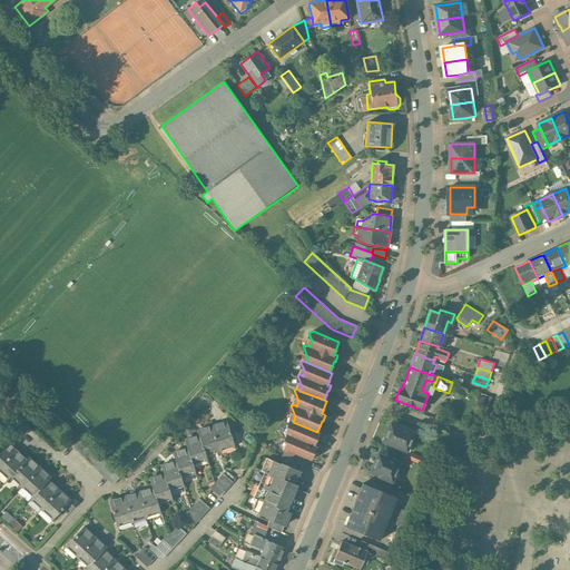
[(31,429),(21,420),(17,425),(25,432),(27,434),(31,429)]
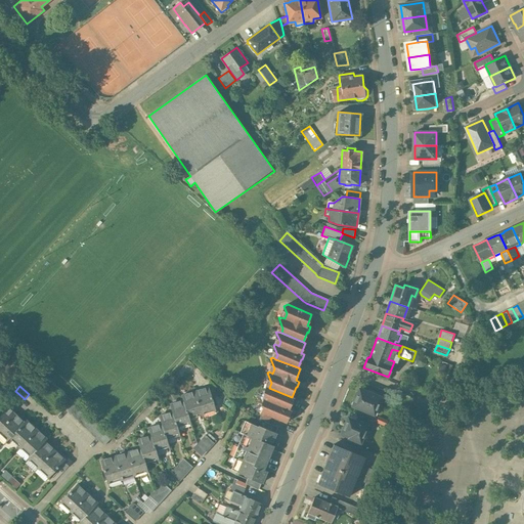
[(292,397),(269,388),(266,386),(264,387),(268,397),(267,400),(263,398),(261,399),(266,409),(264,413),(261,411),(259,412),(261,416),(264,415),(286,423),(290,413),(291,413),(293,408),(290,407),(294,398),(292,397)]
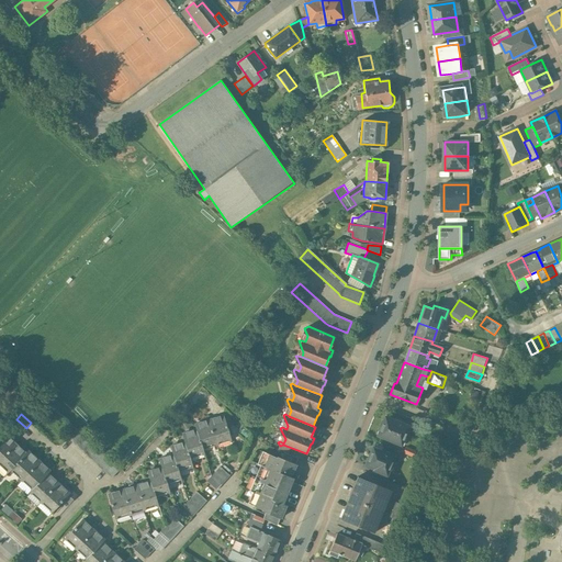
[(223,416),(209,420),(215,441),(229,437),(223,416)]
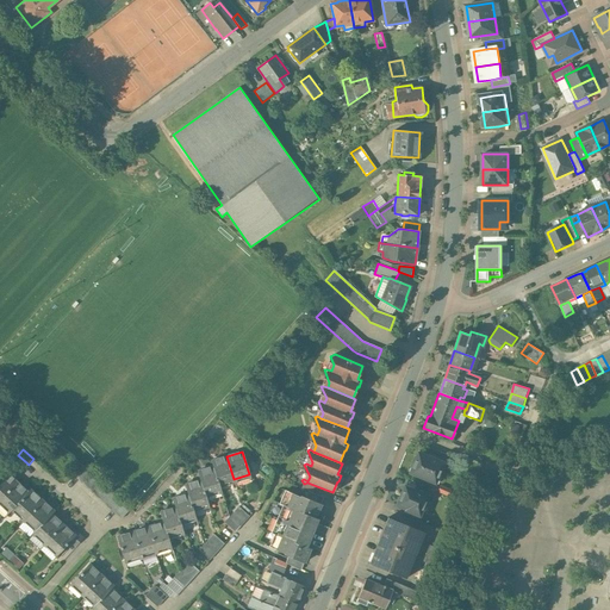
[(442,462),(417,452),(411,466),(411,467),(409,468),(409,470),(409,472),(410,473),(411,473),(411,474),(414,474),(415,474),(436,484),(440,475),(437,474),(442,462)]
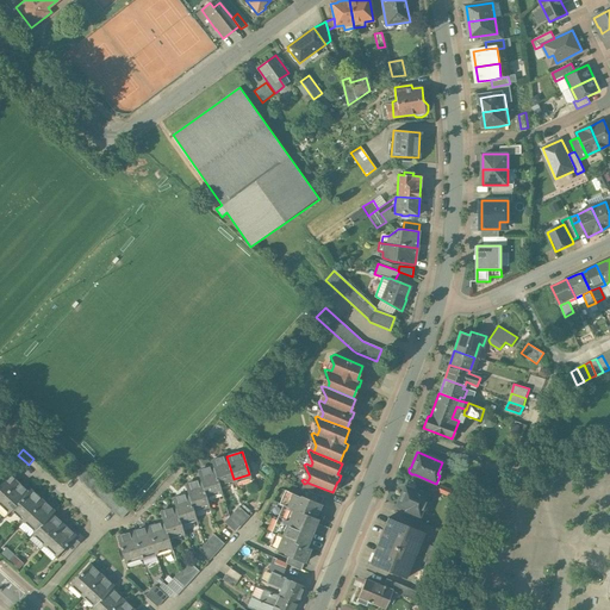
[(16,453),(11,459),(22,468),(26,462),(18,455),(16,453)]
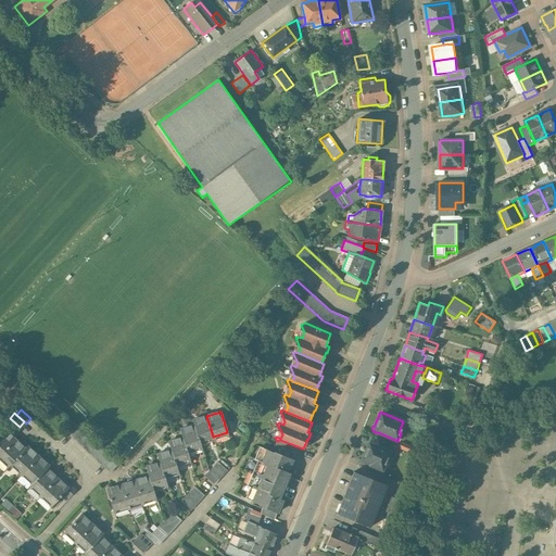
[(206,416),(192,420),(194,425),(200,441),(213,437),(206,416)]
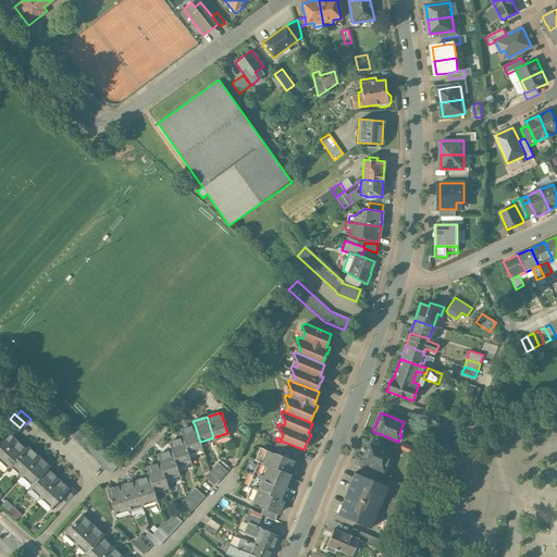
[(76,424),(67,434),(72,438),(81,429),(76,424)]
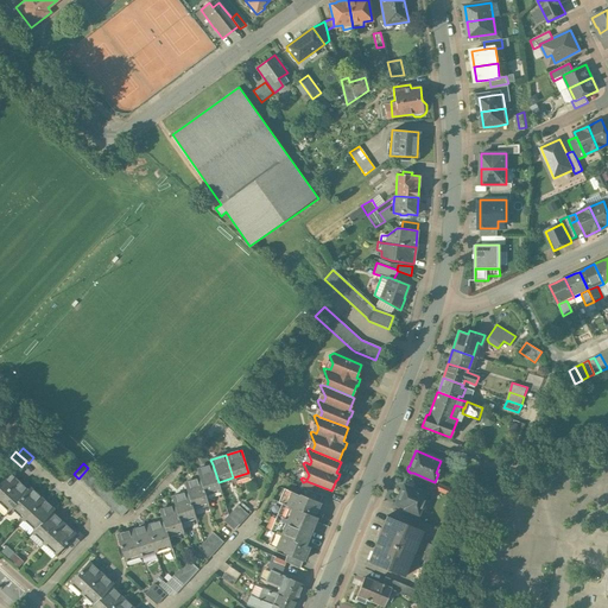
[(213,464),(197,469),(200,477),(204,493),(220,488),(219,482),(213,464)]
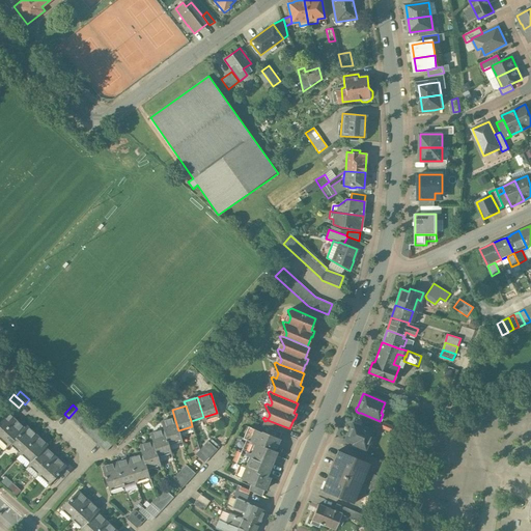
[(3,409),(0,412),(0,434),(14,419),(3,409)]
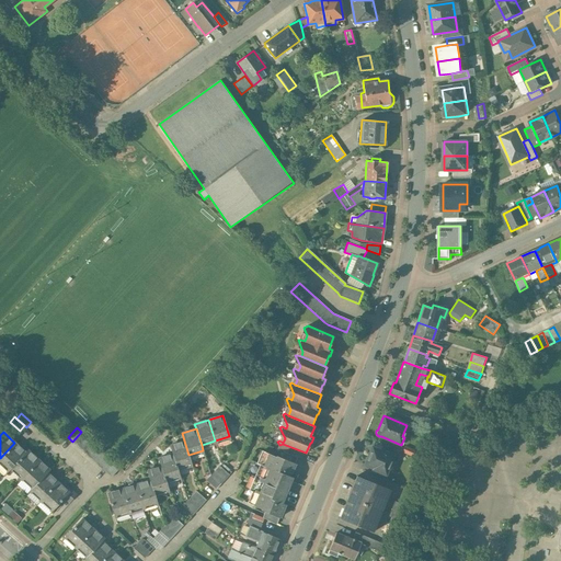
[(81,432),(72,442),(78,446),(87,436),(81,432)]
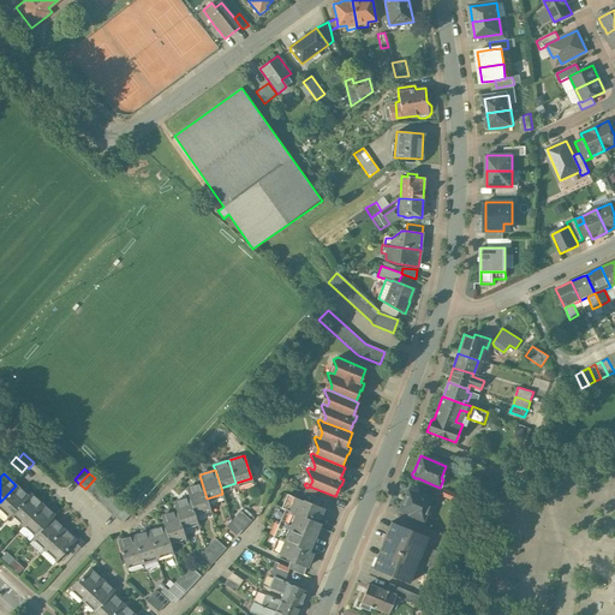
[(95,478),(85,489),(90,494),(100,483),(95,478)]
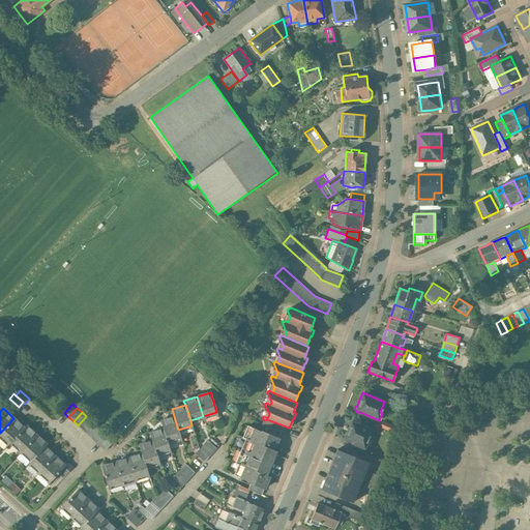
[(91,420),(86,416),(78,425),(83,430),(91,420)]
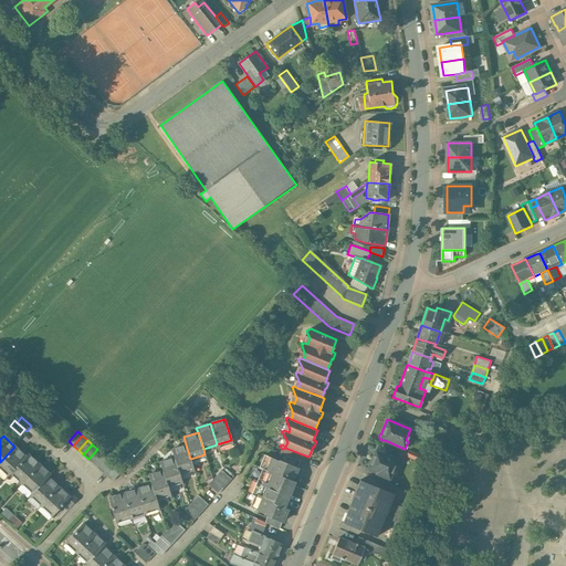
[(186,444),(171,449),(175,458),(179,472),(194,468),(190,459),(186,444)]
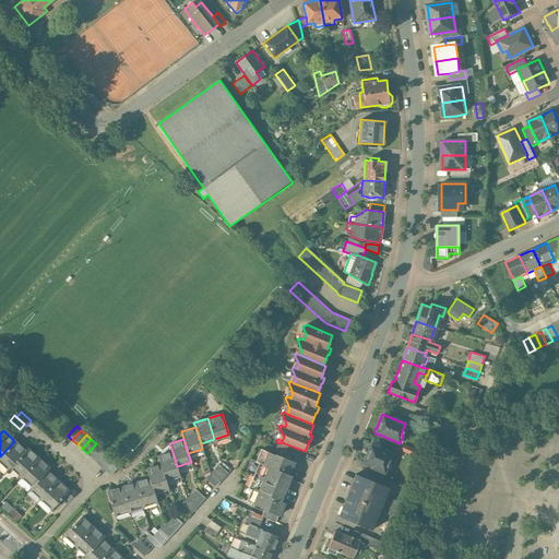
[(14,441),(0,456),(0,459),(10,468),(12,465),(25,451),(14,441)]
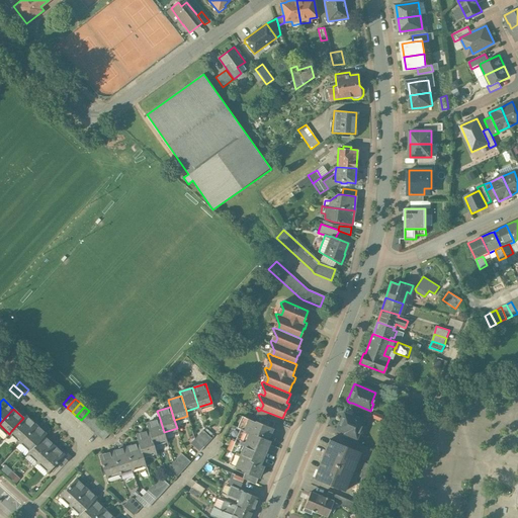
[(89,411),(81,420),(85,424),(93,415),(89,411)]
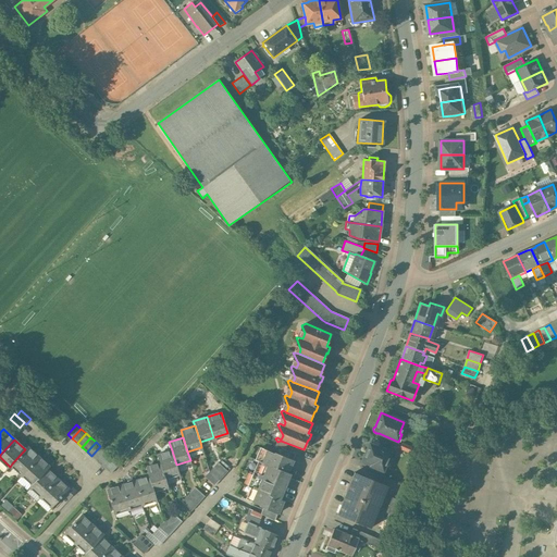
[(390,453),(368,443),(363,456),(362,456),(361,456),(360,457),(360,458),(360,459),(360,460),(360,461),(361,462),(362,462),(363,463),(364,463),(366,462),(370,465),(370,466),(382,471),(384,467),(387,469),(393,458),(388,456),(390,453)]
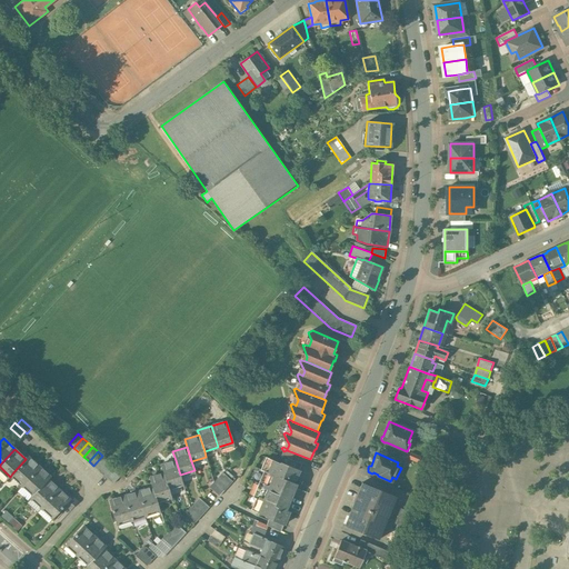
[(102,456),(93,466),(98,470),(107,460),(102,456)]
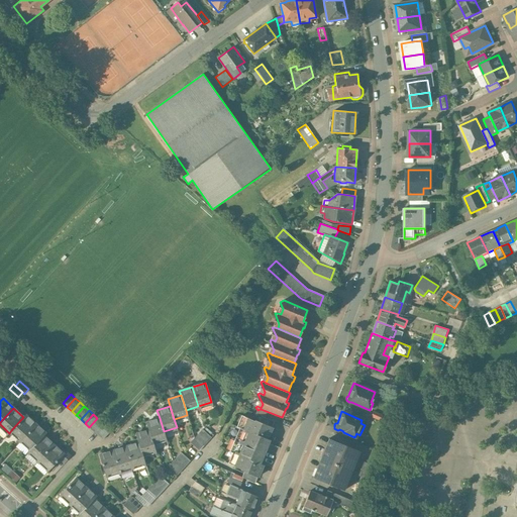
[(35,424),(25,415),(23,417),(11,430),(21,440),(35,424)]
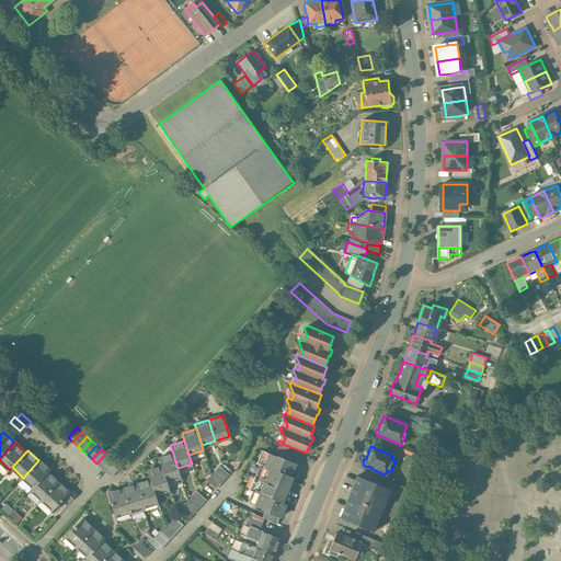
[(295,464),(281,457),(281,458),(262,451),(258,464),(260,465),(255,477),(287,490),(293,478),(292,477),(293,474),(290,474),(295,464)]
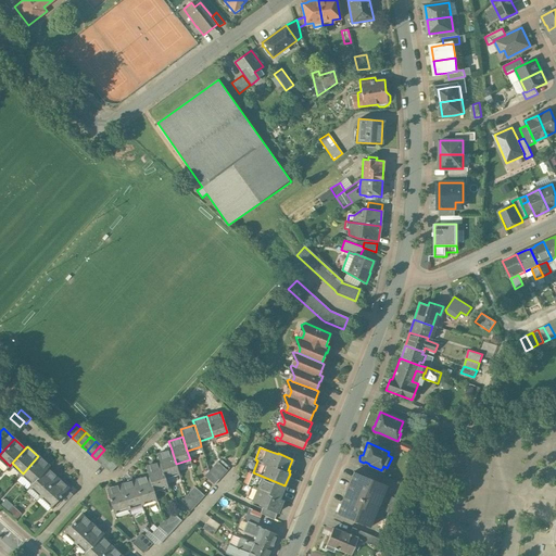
[(294,453),(280,447),(278,453),(292,459),(294,453)]
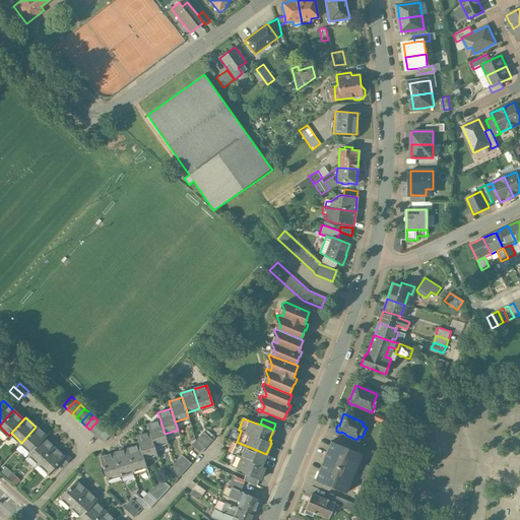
[(98,420),(89,430),(94,434),(103,425),(98,420)]
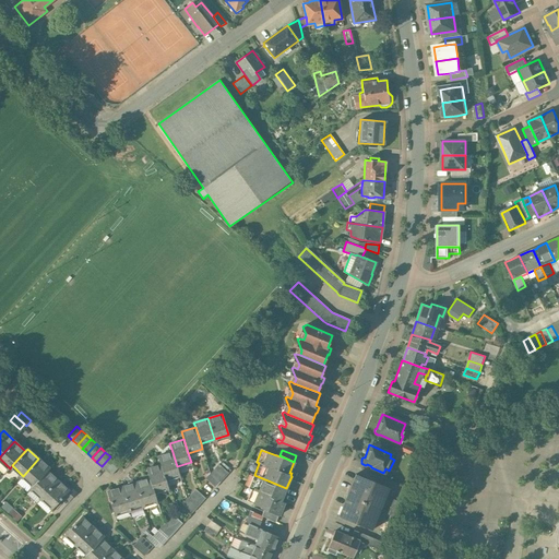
[(173,452),(158,456),(161,464),(165,478),(179,474),(177,466),(173,452)]
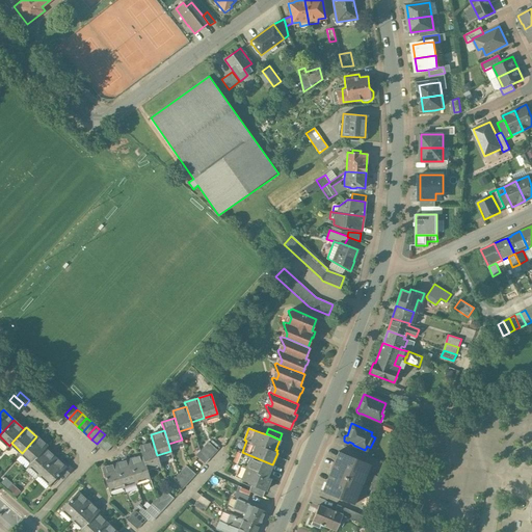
[(105,434),(97,444),(101,448),(109,439),(105,434)]
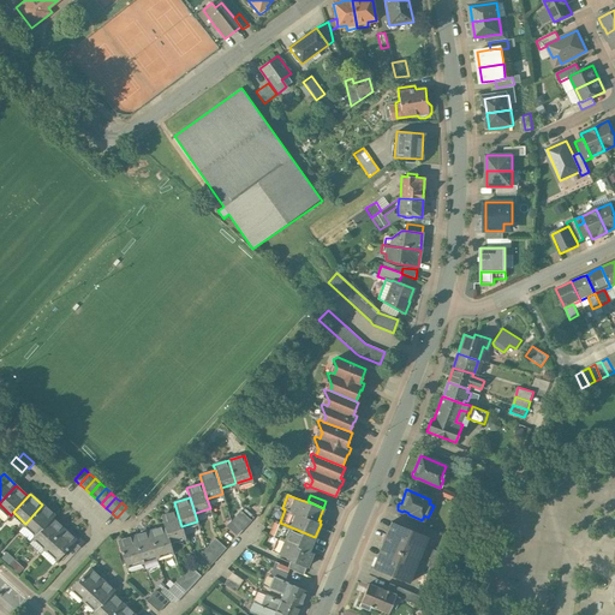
[(42,505),(25,524),(37,535),(52,518),(54,515),(42,505)]
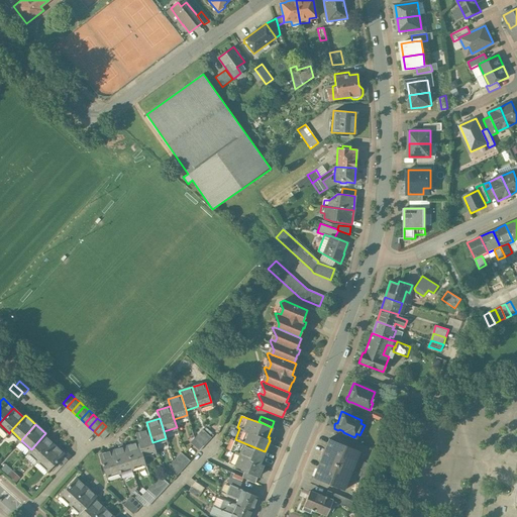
[(106,426),(98,435),(103,439),(111,430),(106,426)]
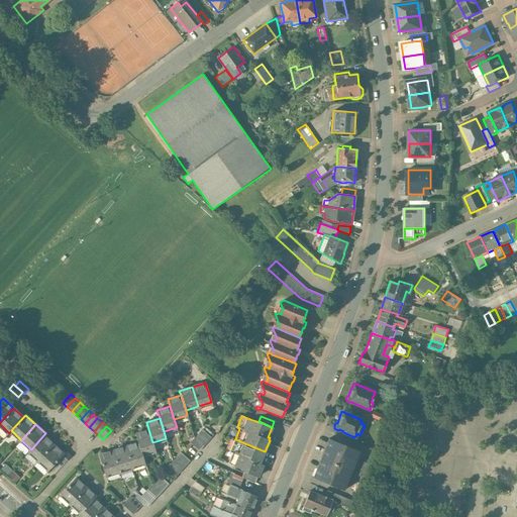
[(148,429),(135,433),(138,441),(141,453),(154,449),(152,442),(148,429)]
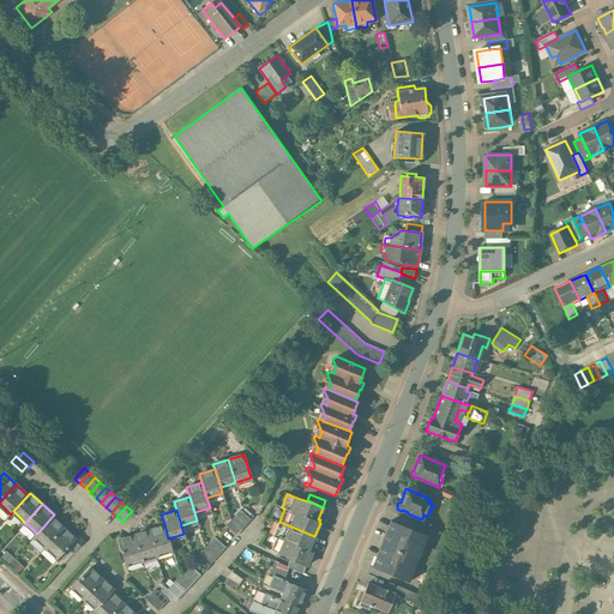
[(251,519),(240,510),(235,516),(246,525),(251,519)]
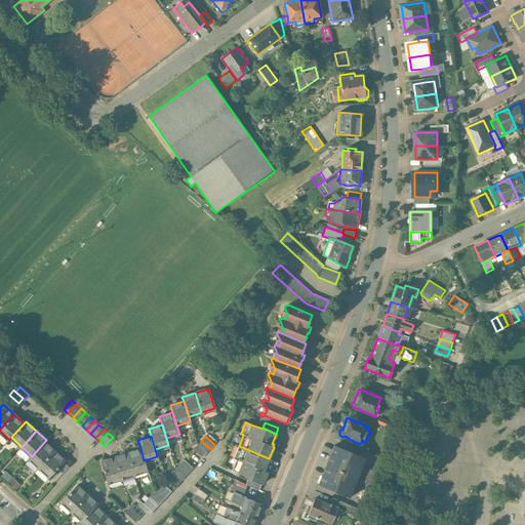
[(210,449),(201,441),(197,445),(206,453),(210,449)]
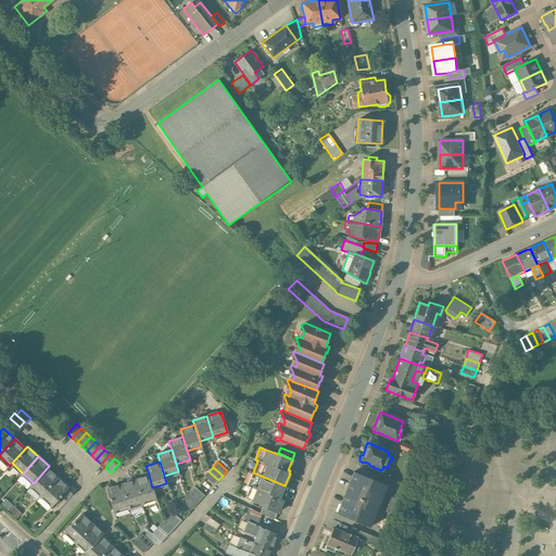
[(34,483),(32,485),(42,495),(58,478),(47,468),(34,483)]
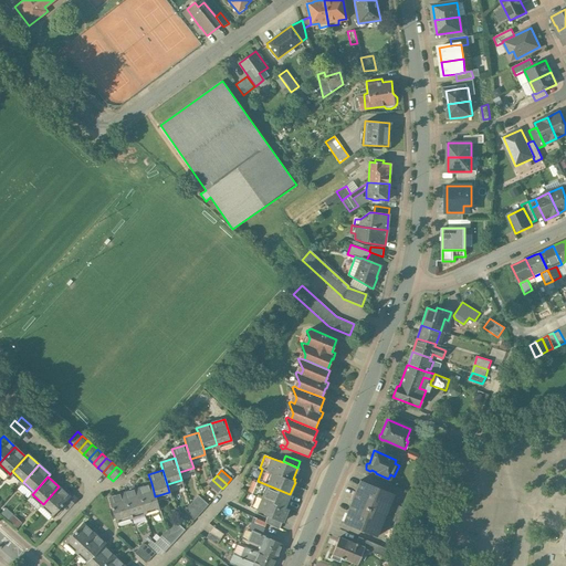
[(222,489),(212,480),(208,484),(218,494),(222,489)]
